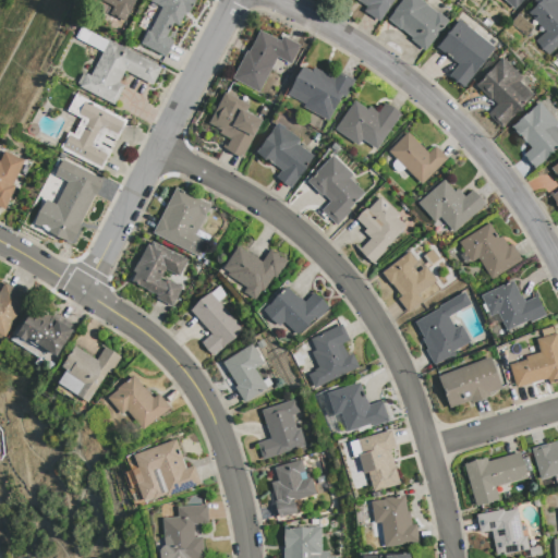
[(99,0),(112,7),(109,14),(124,21),(134,0),(99,0)]
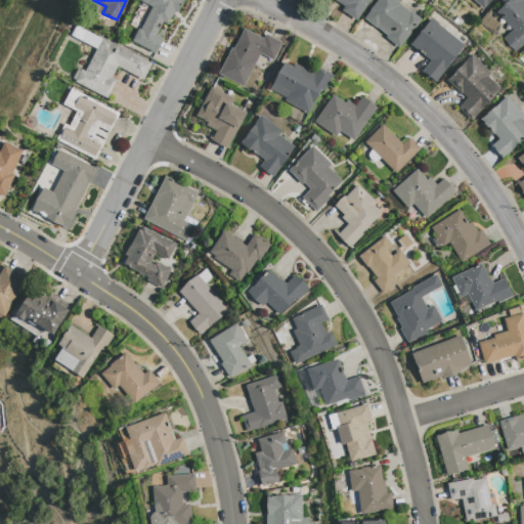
[(139,0),(139,1),(150,7),(139,30),(137,29),(131,41),(154,53),(161,38),(155,35),(161,22),(166,25),(173,11),(175,13),(181,0),(139,0)]
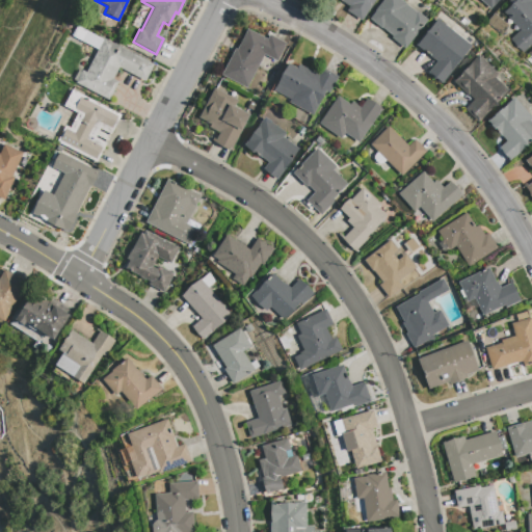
[(338,0),(348,6),(346,10),(361,21),(374,0),(338,0)]
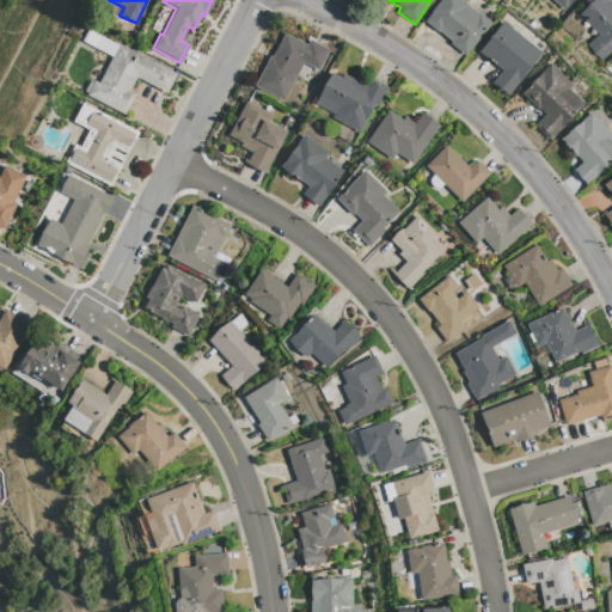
[(439,0),(459,0),(477,14),(478,13),(490,23),(464,56),(448,43),(451,42),(423,22),(439,0)]
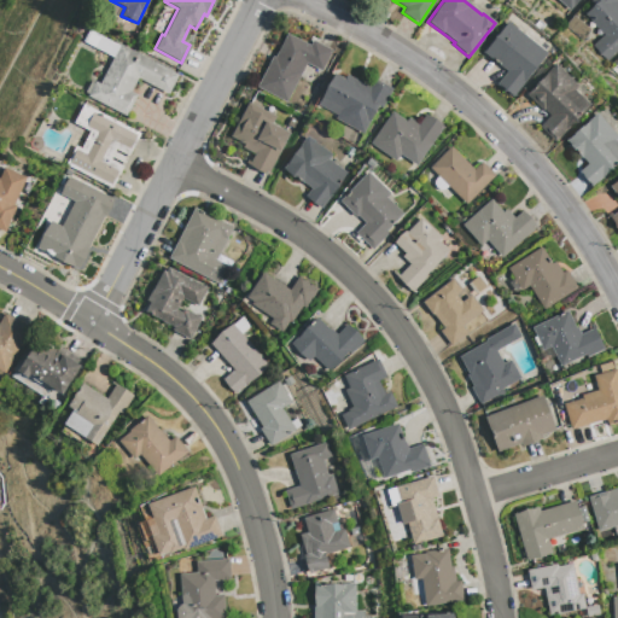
[(557,0),(569,11),(578,0),(557,0)]
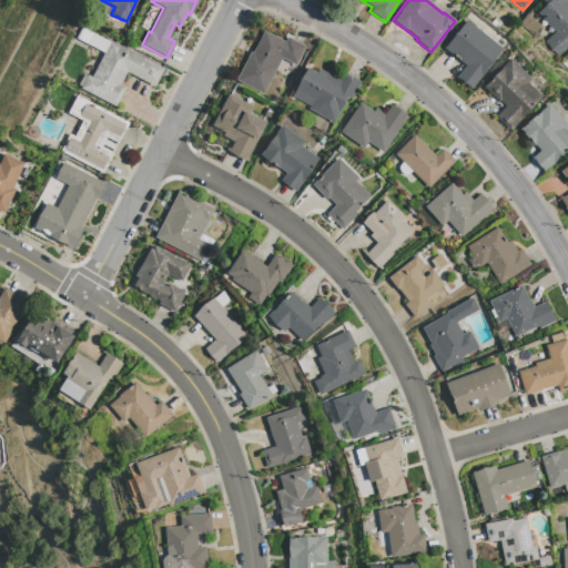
[(566,0),(567,2),(567,46),(557,57),(544,42),(555,32),(537,13),(545,4),(541,1),(543,0),(566,0)]
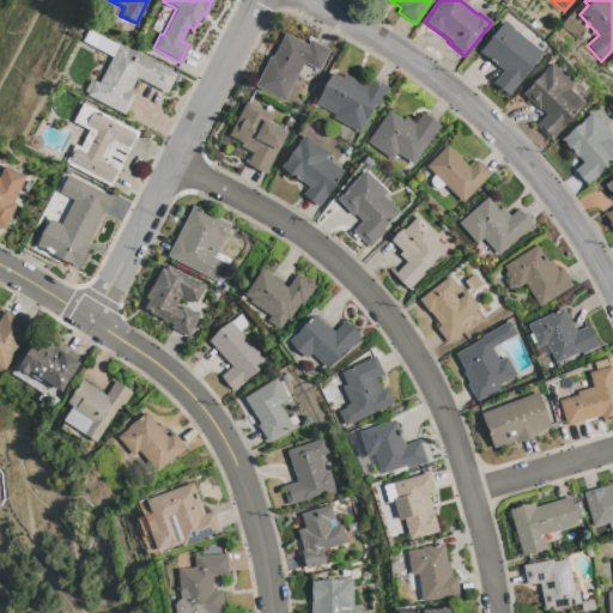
[(502,22),(541,53),(508,96),(492,84),(502,71),(478,52),(502,22)]
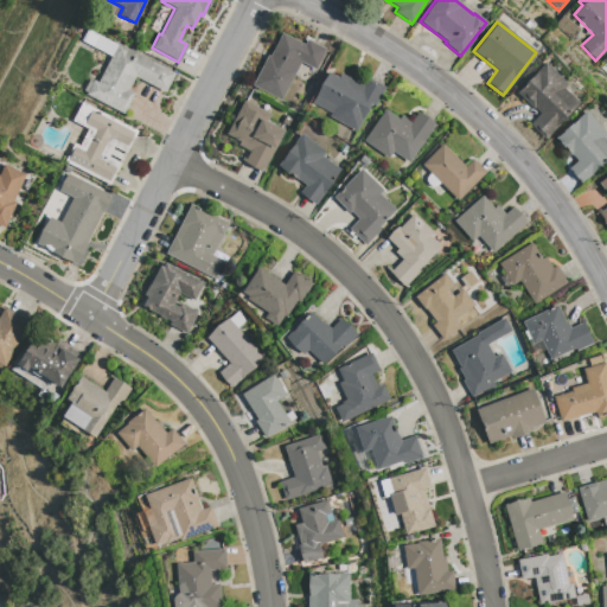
[(306,39),(304,44),(281,33),(269,56),(267,55),(251,85),(280,101),(300,62),(314,70),(325,50),(306,39)]
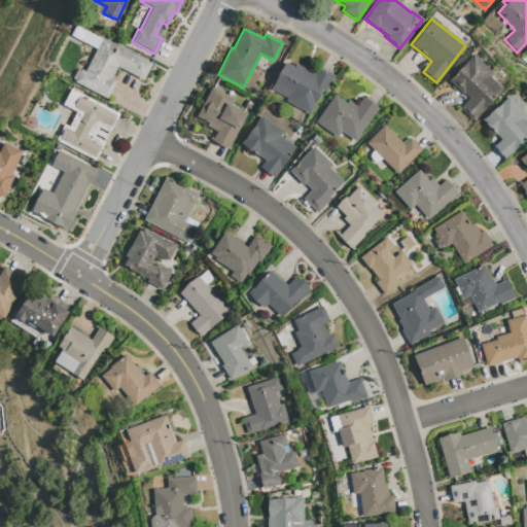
[(102,38),(84,71),(80,69),(74,82),(107,99),(116,81),(111,78),(116,67),(142,80),(150,64),(102,38)]
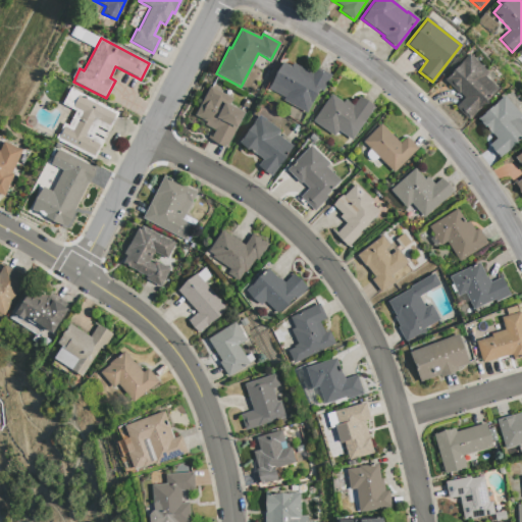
[(468,54),(487,72),(484,76),(498,90),(468,120),(455,106),(463,98),(459,93),(458,94),(444,80),(468,54)]
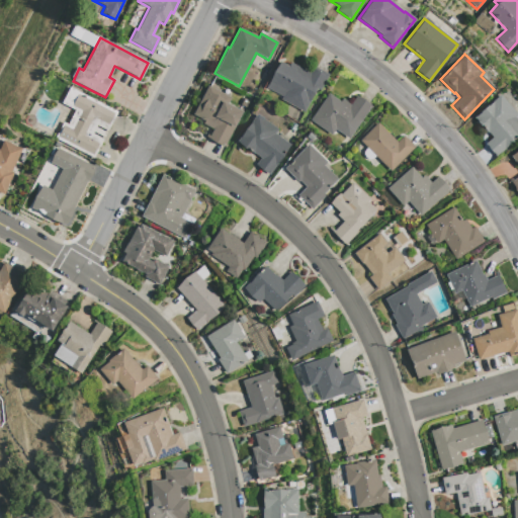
[(312,66),(328,75),(320,91),(316,89),(304,112),(280,100),(282,96),(266,88),(279,62),(288,66),(290,63),(308,72),(312,66)]
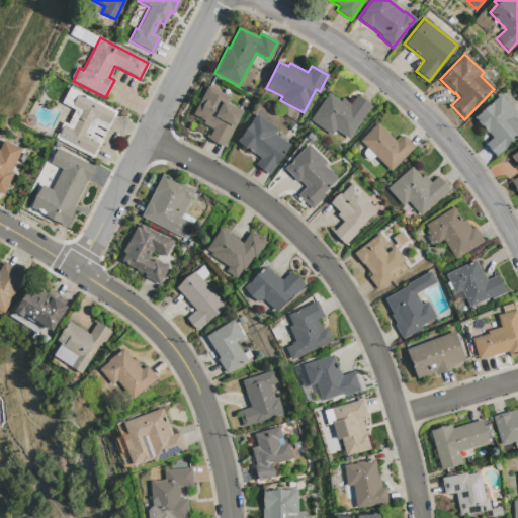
[(207,86),(231,97),(227,104),(242,112),(224,147),(207,139),(212,128),(202,123),(204,120),(192,114),(207,86)]
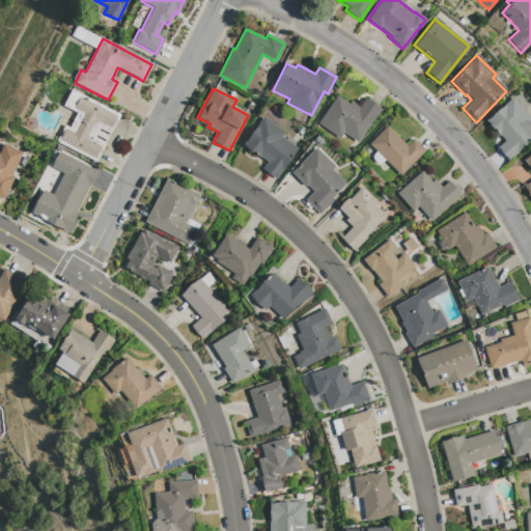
[(71,89),(119,115),(95,162),(56,141),(64,126),(68,128),(77,113),(62,106),(71,89)]
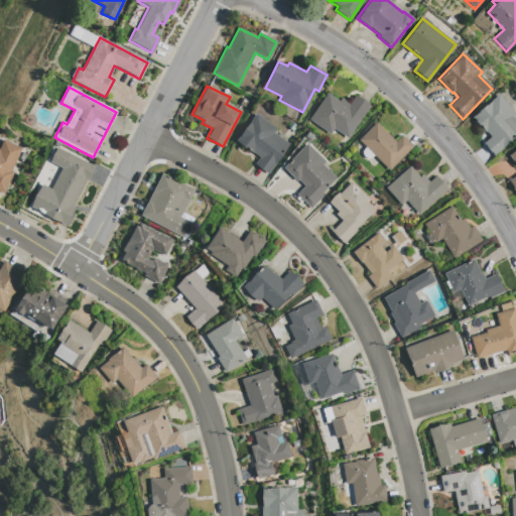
[(349,104),(355,95),(369,106),(347,138),(333,129),(330,134),(308,120),(327,93),(338,101),(341,98),(349,104)]
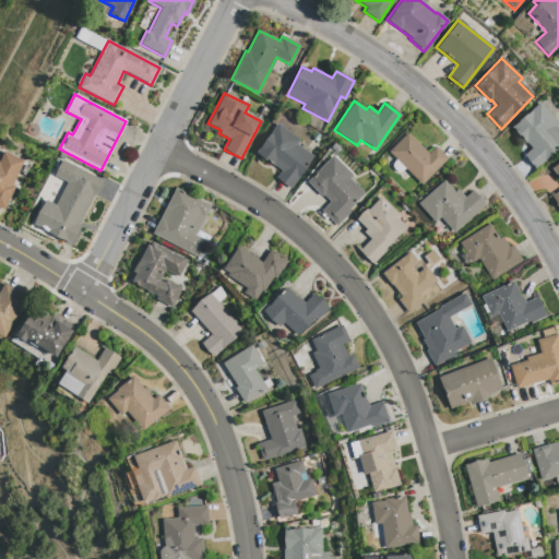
[(539,103),(558,123),(555,127),(558,131),(558,147),(534,169),(523,156),(531,149),(512,127),(539,103)]
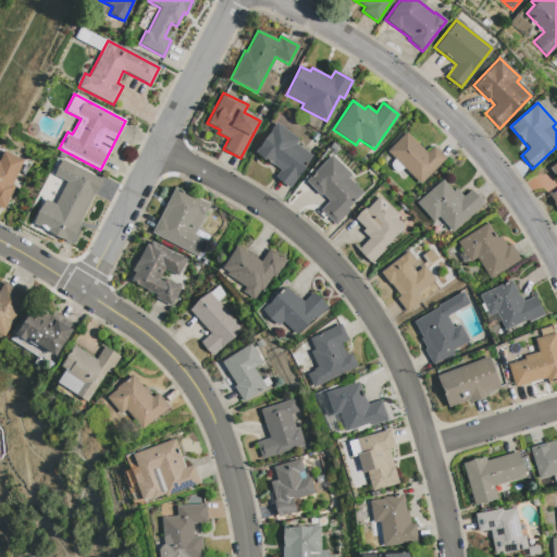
[(275,123),(255,152),(280,170),(274,177),(289,188),(312,156),(295,144),(298,139),(275,123)]
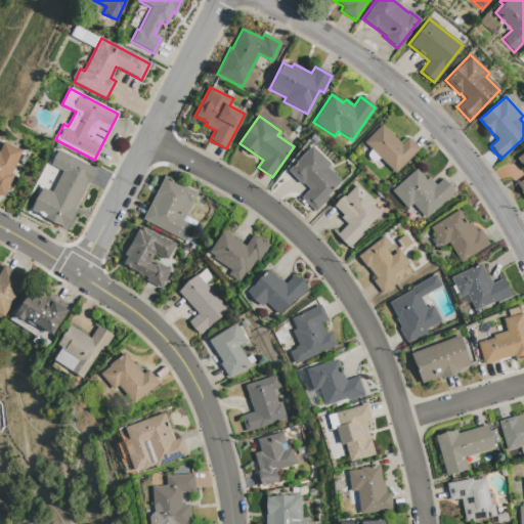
[(407,137),(419,148),(394,174),(363,142),(381,124),(401,144),(407,137)]
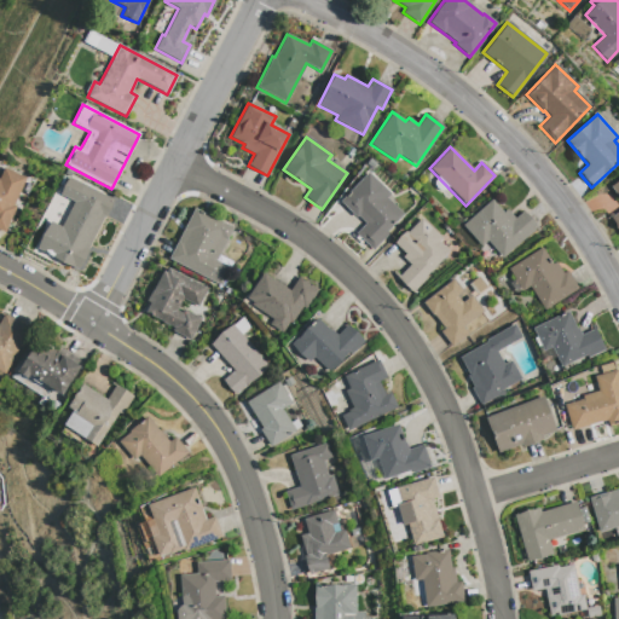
[(24,178),(12,206),(15,207),(4,232),(0,230),(0,173),(3,168),(24,178)]
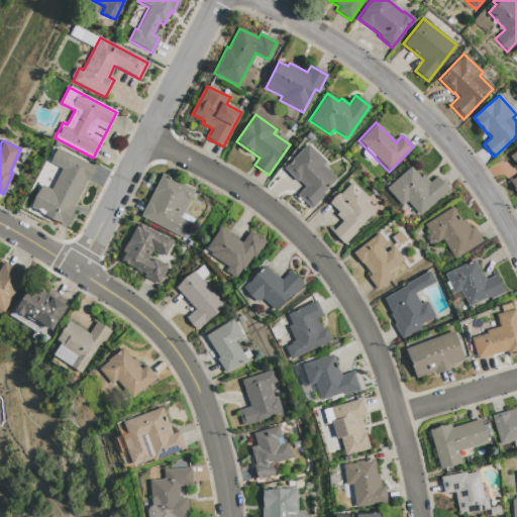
[(307,144),(284,169),(297,182),(298,181),(304,187),(297,195),(311,209),(324,195),(322,194),(336,179),(322,166),(325,163),(307,144)]
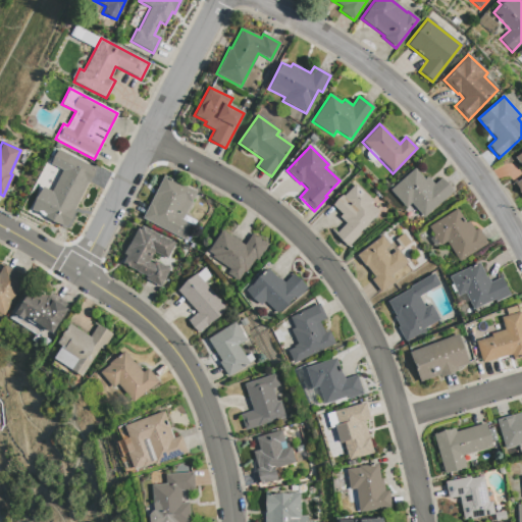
[(521,195),(521,149),(513,155),(521,168),(521,177),(514,184),(521,195)]
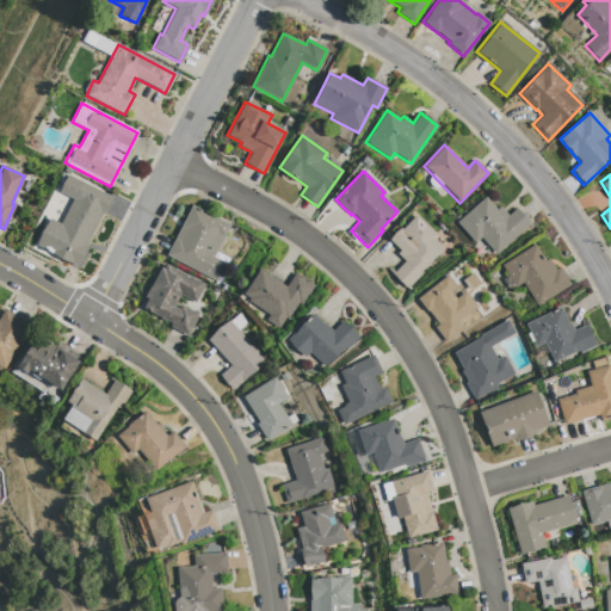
[(68,176),(59,192),(73,199),(60,223),(50,220),(36,246),(75,266),(111,197),(68,176)]
